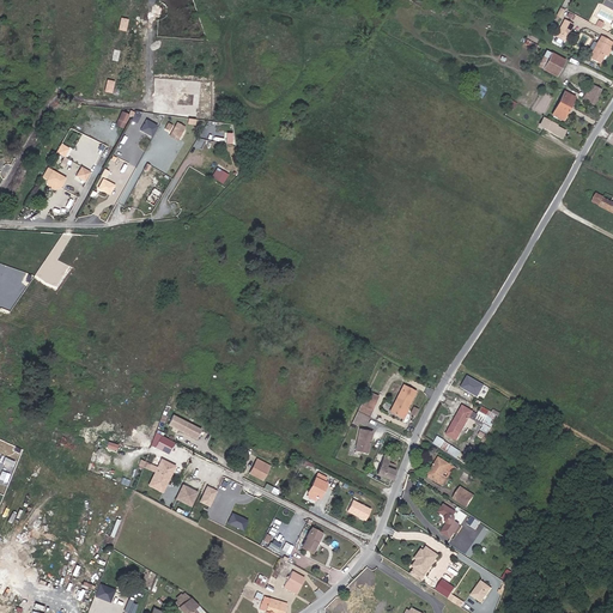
[(564,41),(574,24),(564,19),(556,36),(564,41)]
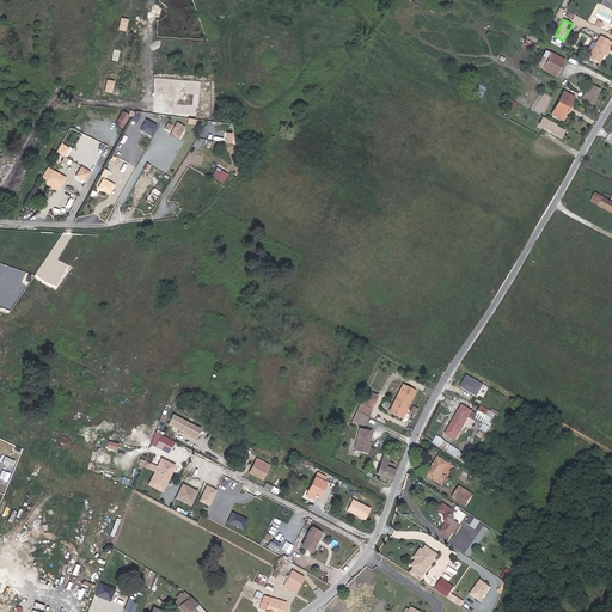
[(600,63),(604,55),(609,47),(611,47),(611,43),(611,42),(600,36),(589,57),(600,63)]
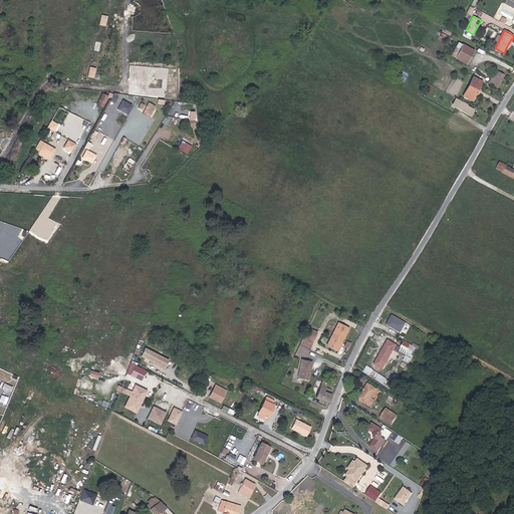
[(439,35),(450,42),(452,39),(440,32),(439,35)]
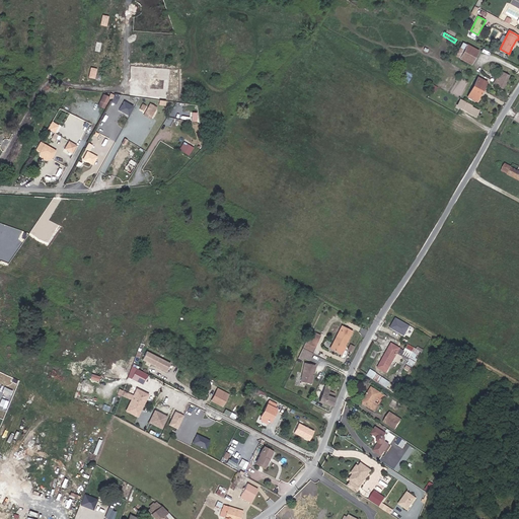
[(478,51),(462,42),(454,55),(471,64),(478,51)]
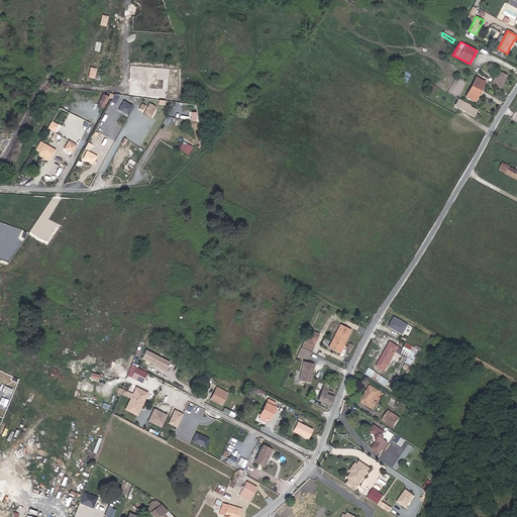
[(397,72),(409,79),(411,76),(398,69),(397,72)]
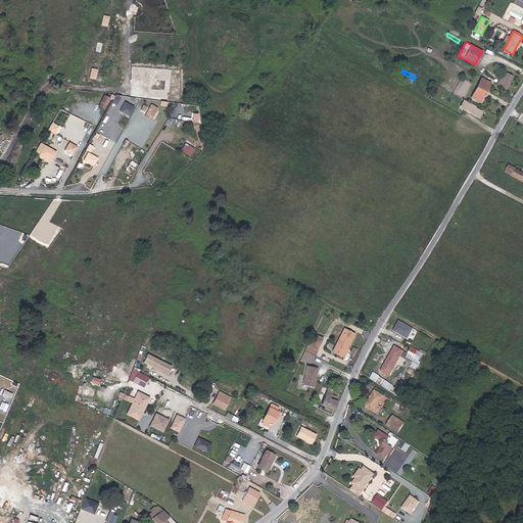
[(513,77),(504,72),(497,85),(507,89),(513,77)]
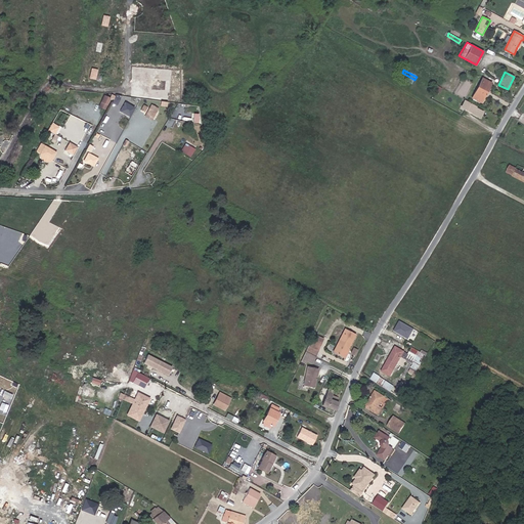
[(481,102),(492,83),(482,78),(472,97),(481,102)]
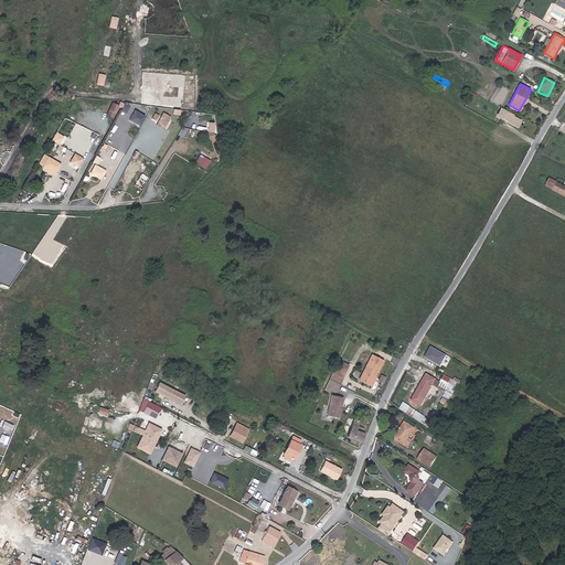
[(114,102),(107,115),(115,118),(120,105),(114,102)]
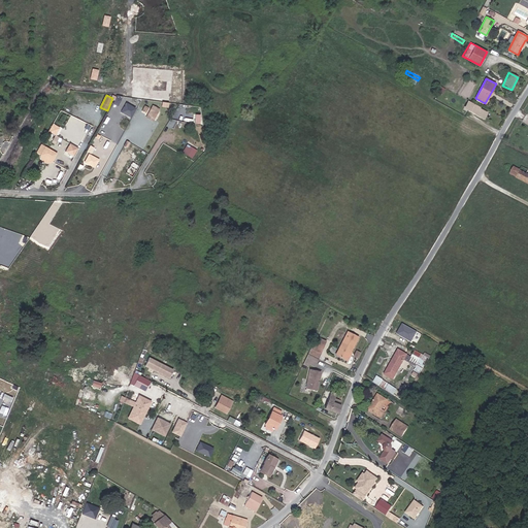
[(481,108),(481,107),(470,101),(468,104),(470,105),(468,109),(484,119),(487,112),(481,108)]
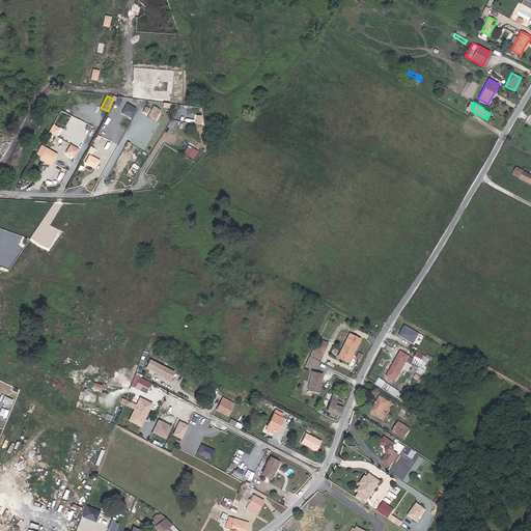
[(122,113),(133,118),(138,108),(128,103),(122,113)]
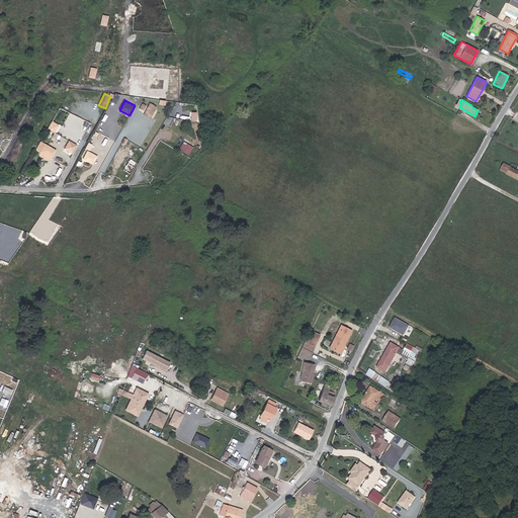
[(142,112),(149,115),(151,110),(145,107),(142,112)]
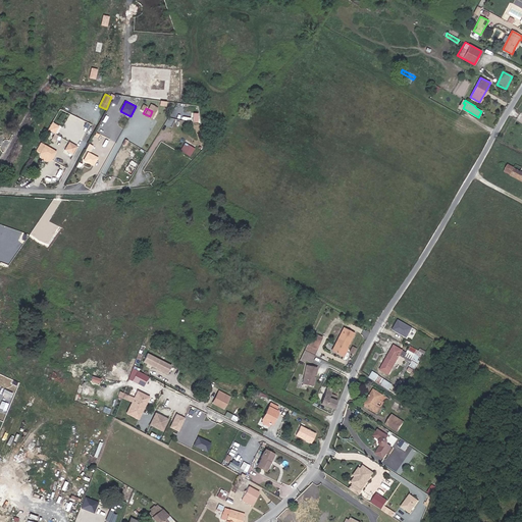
[(56,134),(60,125),(53,121),(49,129),(56,134)]
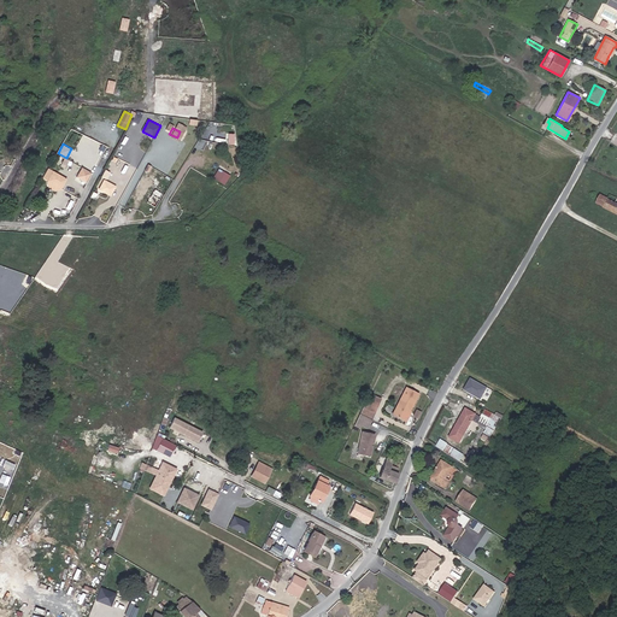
[(70,164),(66,170),(74,175),(77,168),(70,164)]
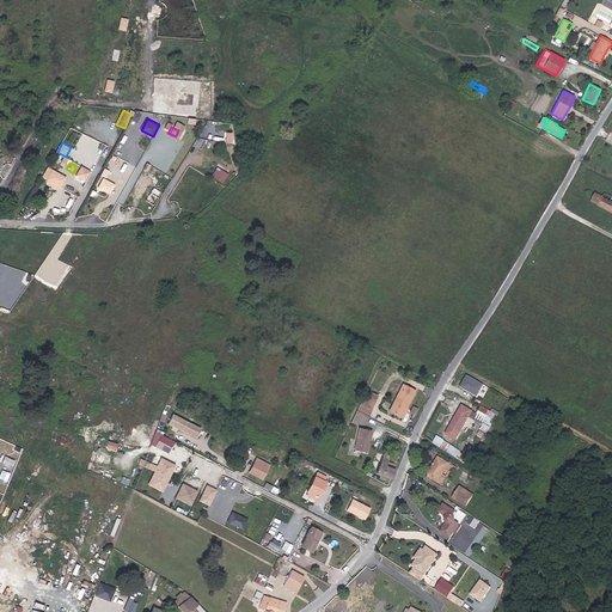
[(77,176),(86,181),(92,171),(81,165),(77,176)]
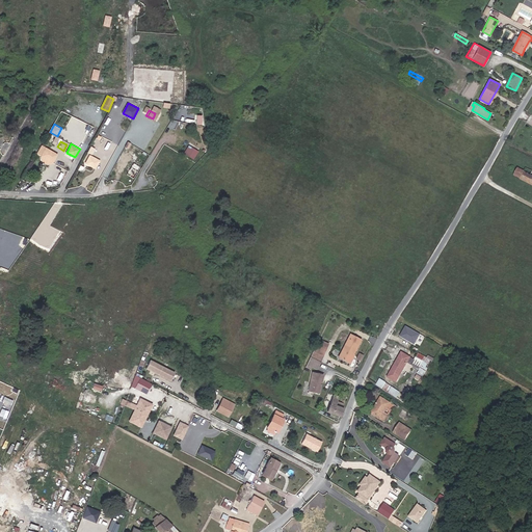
[(189,144),(184,153),(194,159),(200,151),(189,144)]
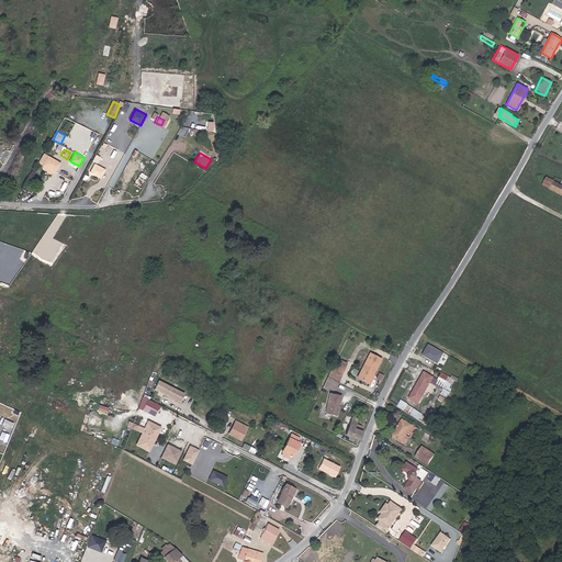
[(48,156),(43,165),(47,167),(49,167),(52,168),(52,169),(52,170),(55,171),(60,163),(48,156)]
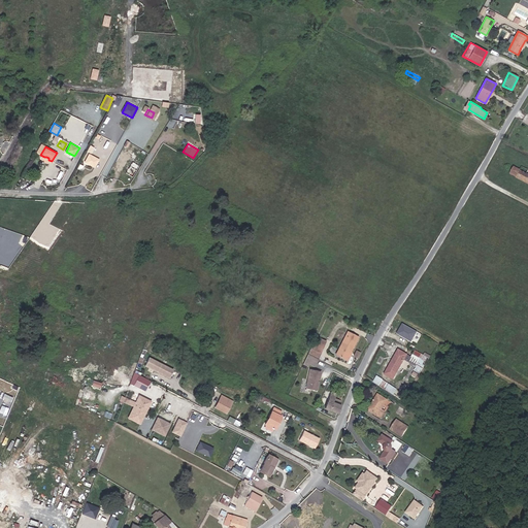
[(94,166),(98,161),(89,155),(85,162),(89,165),(90,163),(94,166)]
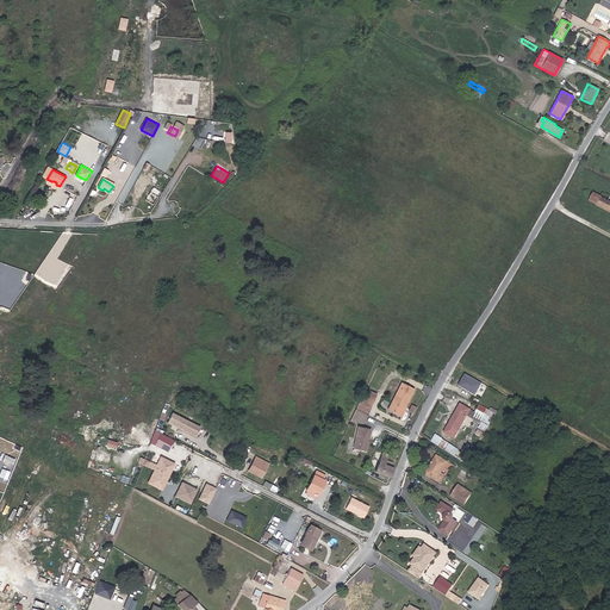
[(609,199),(602,197),(593,192),(589,203),(609,211),(609,199)]
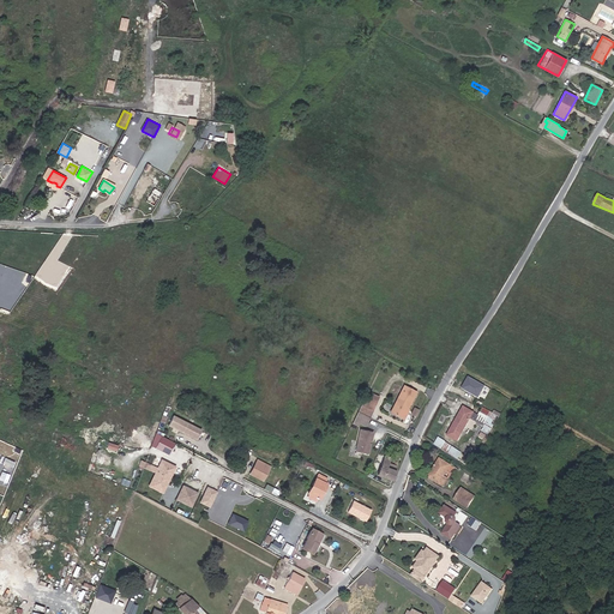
[(534,254),(540,258),(551,240),(545,235),(534,254)]
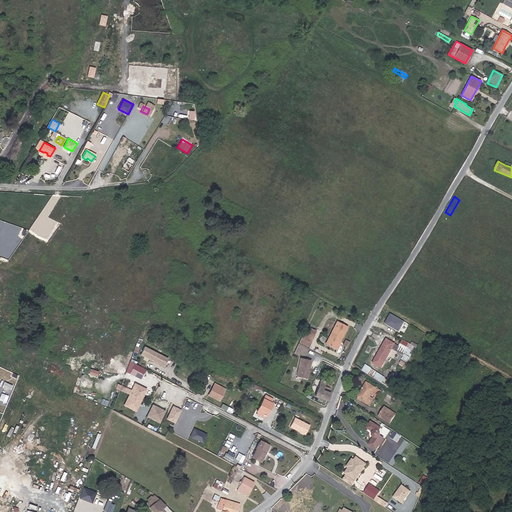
[(338,341),(339,342),(346,328),(337,323),(326,345),(334,349),(338,341)]
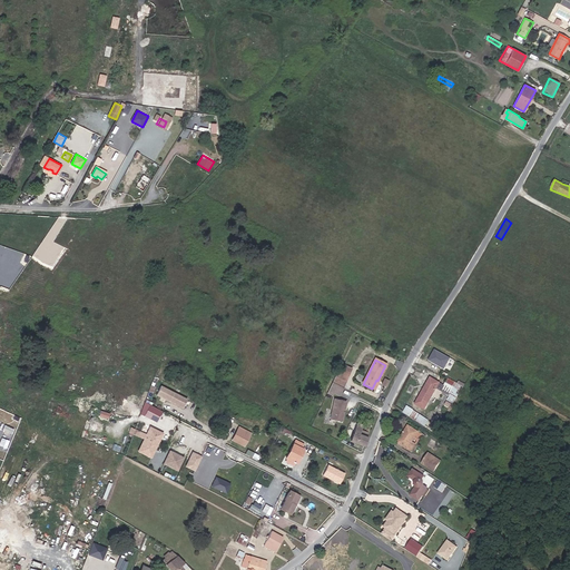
[(351,371),(345,367),(336,385),(342,387),(351,371)]
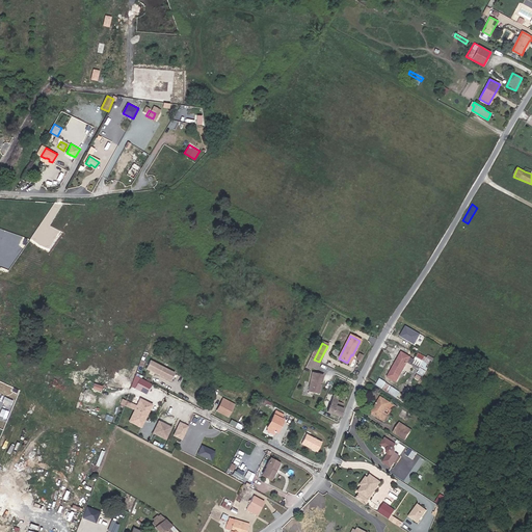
[(410,356),(402,352),(391,373),(399,377),(410,356)]
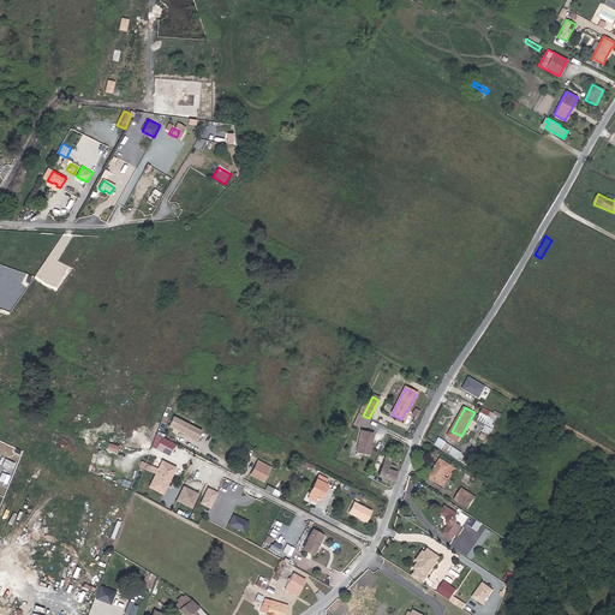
[(484,428),(490,431),(494,425),(493,424),(494,422),(496,423),(499,418),(484,410),(482,413),(490,419),(484,428)]
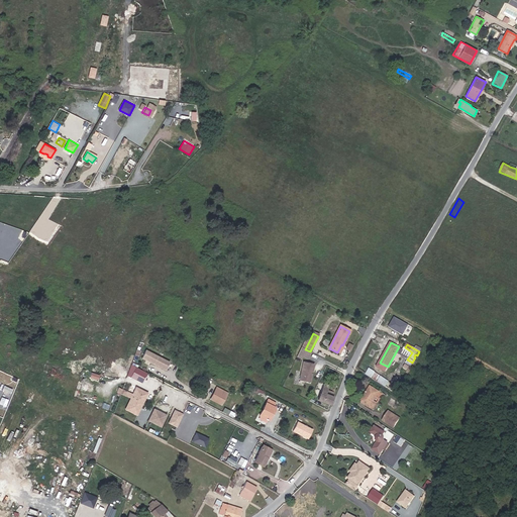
[(171,363),(147,350),(143,358),(167,371),(171,363)]
